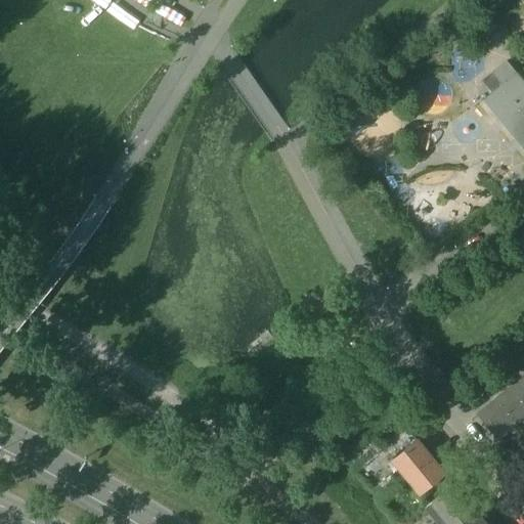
[(523,82),(507,60),(492,73),(501,84),(492,92),(483,100),(515,138),(523,131),(523,142),(521,145),(523,148),(523,82)]
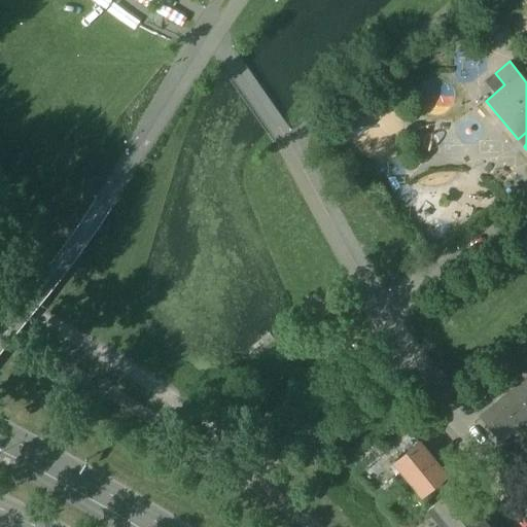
[(526,377),(513,389),(526,406),(526,377)]
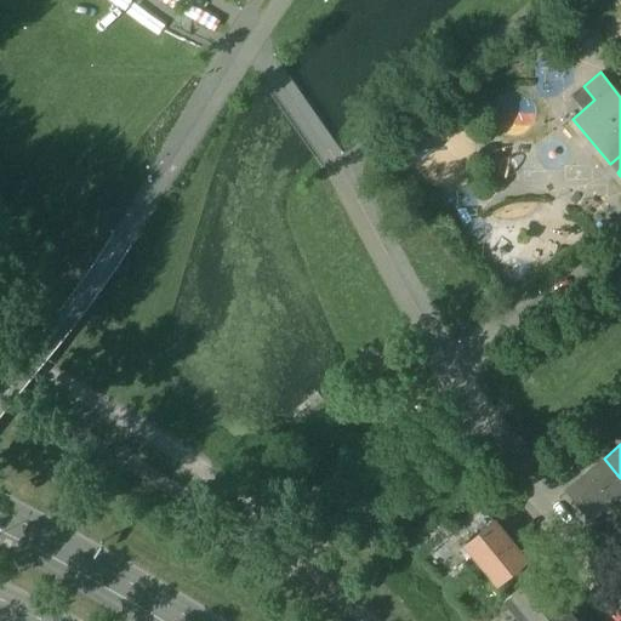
[(620,478),(604,459),(586,473),(609,502),(620,491),(620,478)]
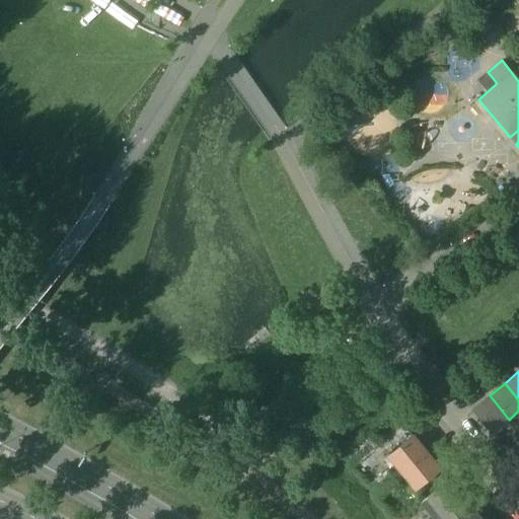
[(490,395),(473,410),(493,433),(509,420),(490,395)]
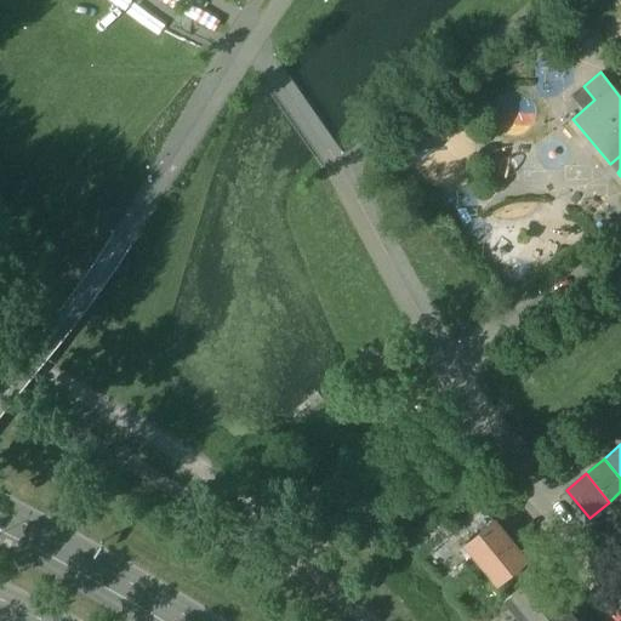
[(417,530),(426,539),(437,530),(429,520),(417,530)]
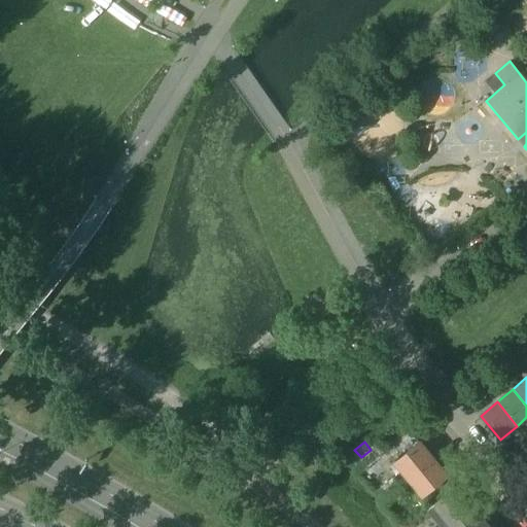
[(395,462),(409,480),(433,460),(419,443),(395,462)]
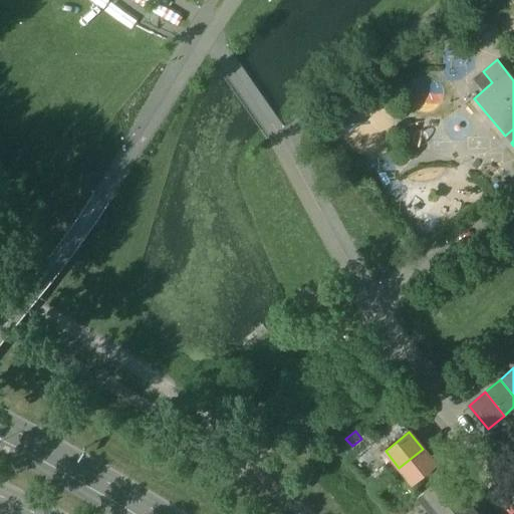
[(436,465),(423,449),(399,468),(413,484),(436,465)]
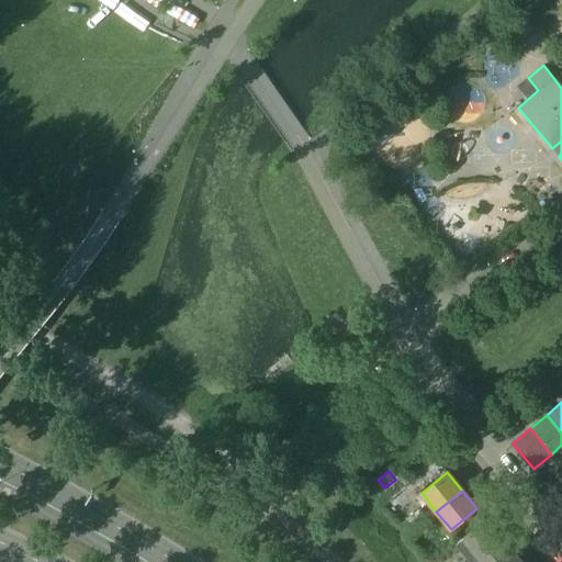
[(419,509),(406,520),(414,529),(427,519),(419,509)]
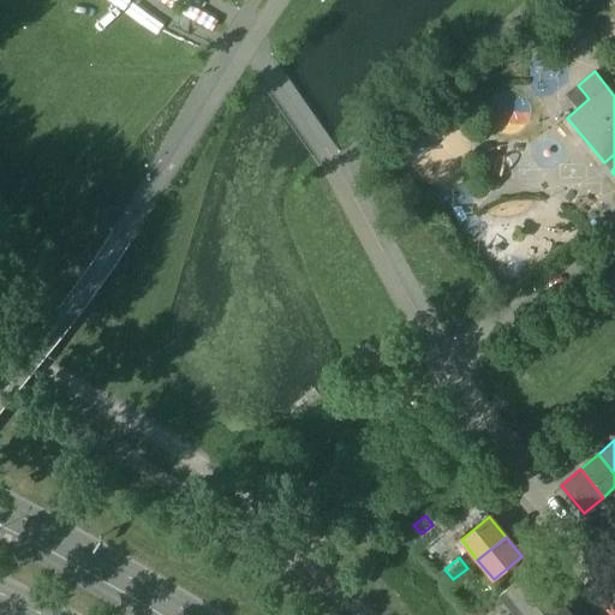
[(499,595),(514,614),(515,614),(548,589),(531,568),(503,591),(499,595)]
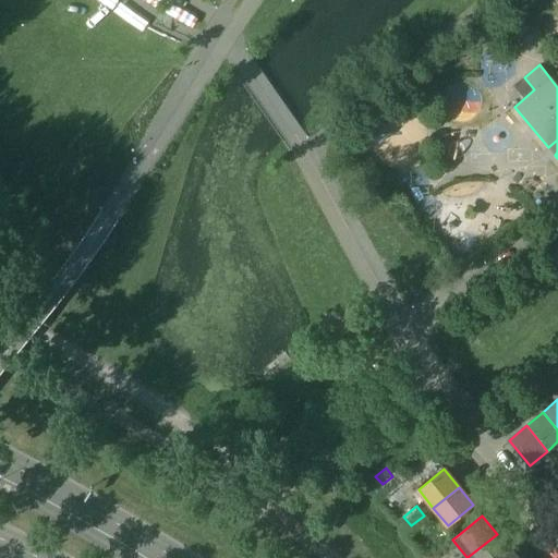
[(501,557),(510,552),(497,534),(468,557),(501,557)]
